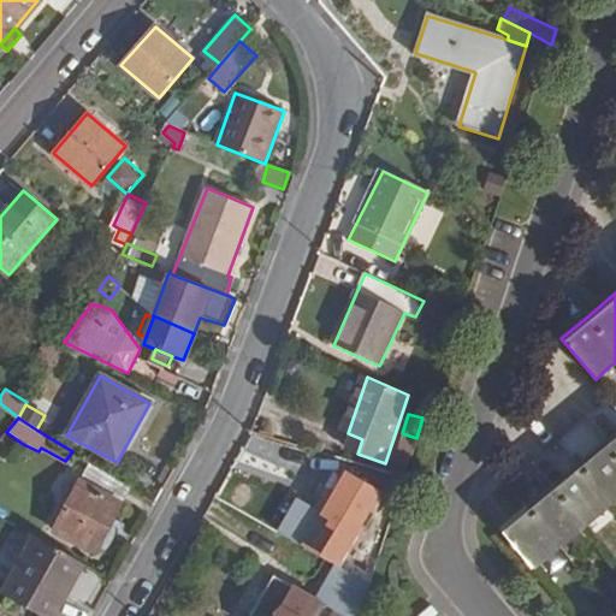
[(615,433),(605,443),(579,463),(552,486),(527,507),(499,527),(533,568),(561,546),(585,526),(612,503),(615,499),(615,433)]
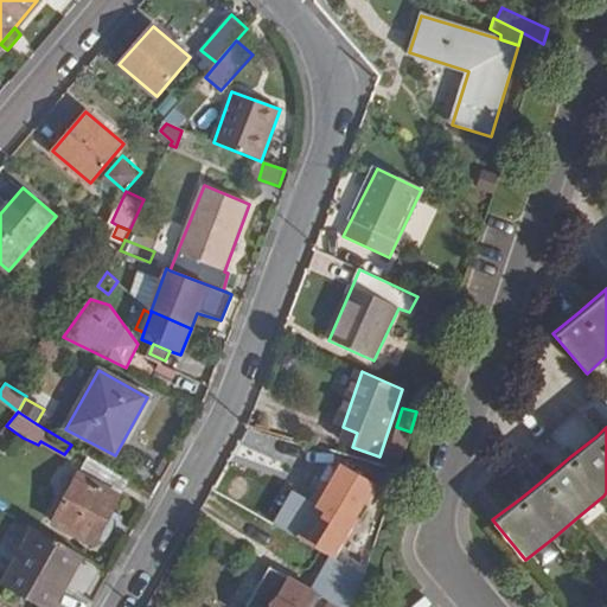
[(411,438),(400,433),(387,467),(400,471),(411,438)]
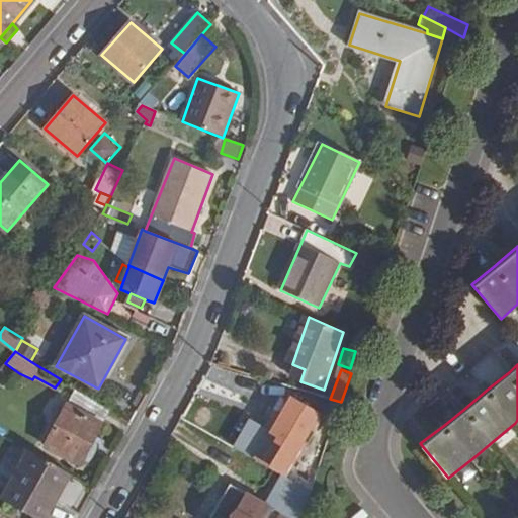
[(46,445),(80,463),(109,410),(76,389),(46,445)]
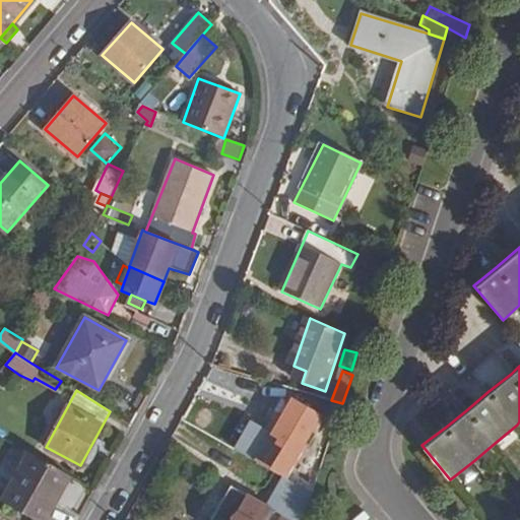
[(325,416),(293,396),(262,447),(281,458),(291,443),(296,445),(299,440),(306,444),(313,431),(317,433),(325,416)]
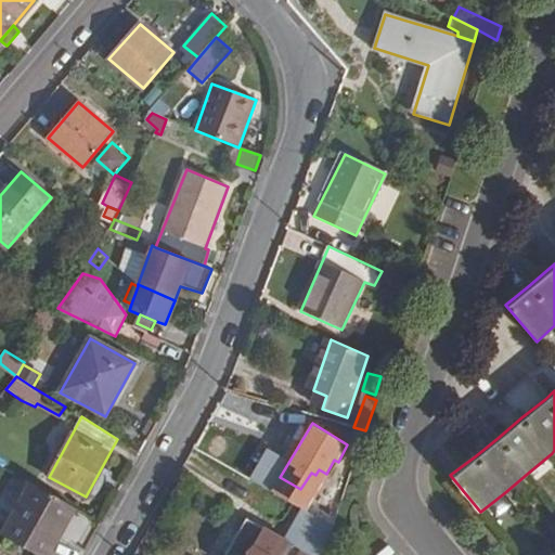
[(49,554),(76,507),(30,482),(2,534),(40,554),(49,554)]
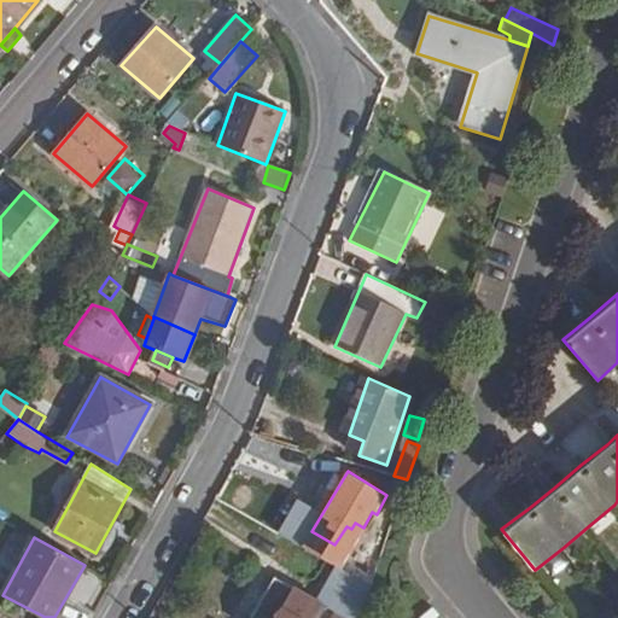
[(275,578),(251,617),(321,617),(328,608),(336,612),(332,617),(357,617),(372,586),(334,564),(314,601),(275,578)]
